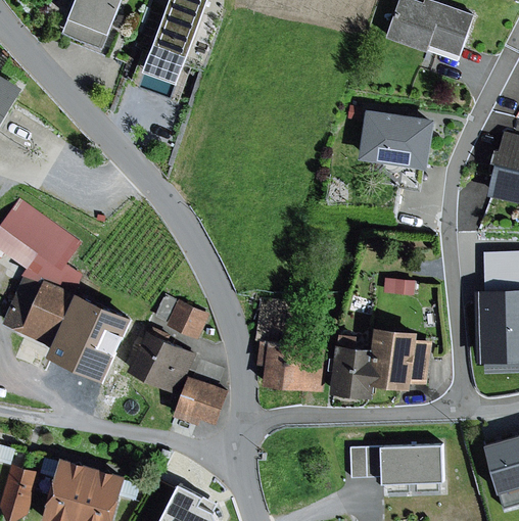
[(121,0),(74,0),(61,33),(102,48),(121,0)]
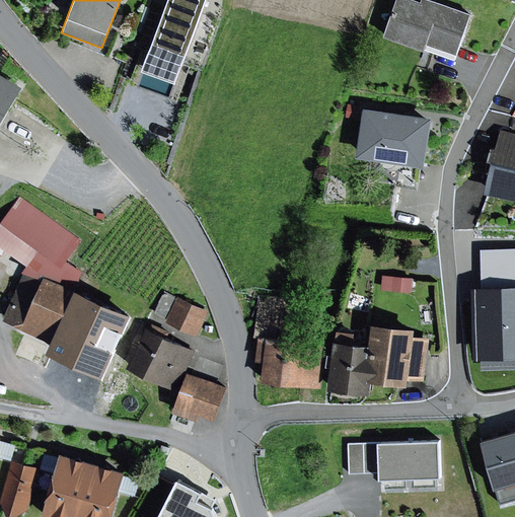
[(205,0),(167,0),(144,68),(176,80),(205,0)]
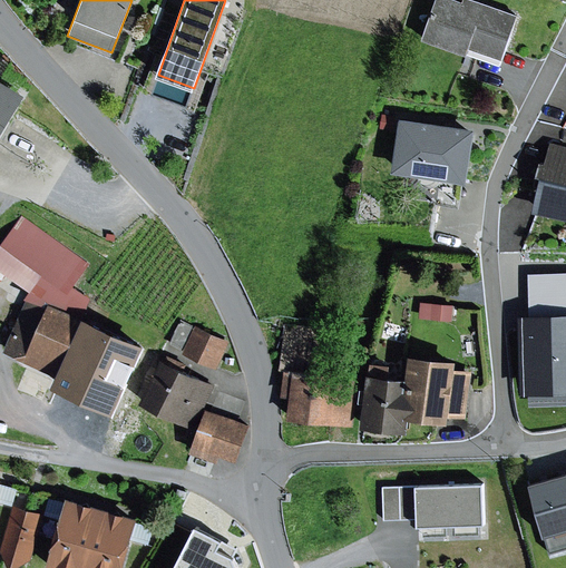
[(461,0),(460,3),(451,0),(433,0),(420,40),(465,56),(467,49),(501,60),(516,16),(468,0),(461,0)]
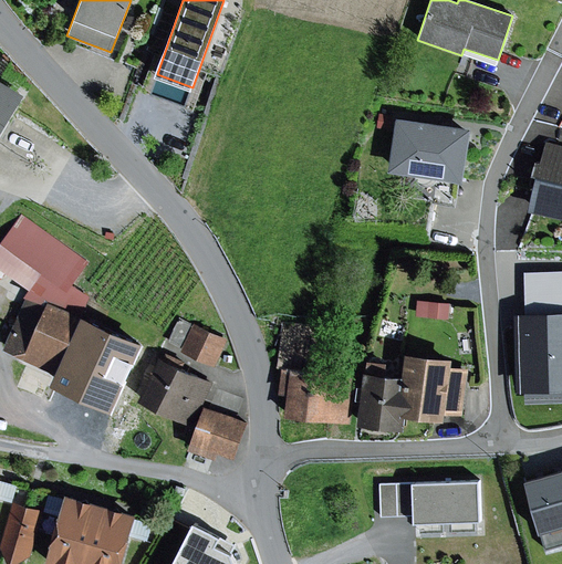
[(0,135),(24,94),(0,80),(0,135)]
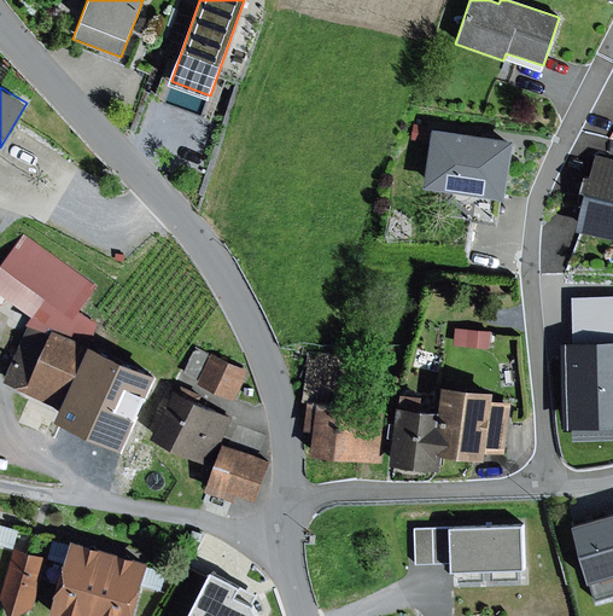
[(513,140),(432,129),(424,186),(506,198),(513,140)]
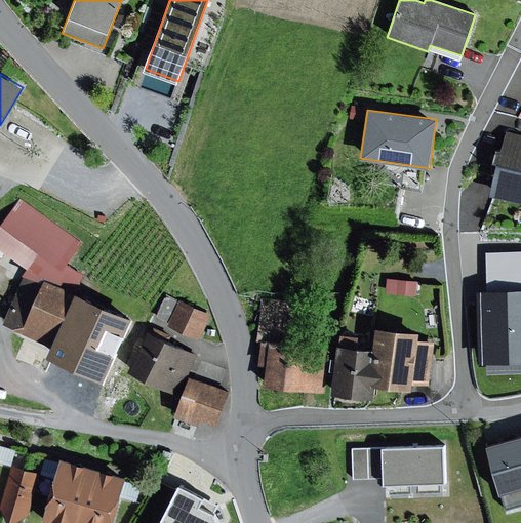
[(520,136),(504,132),(487,197),(520,204),(520,136)]
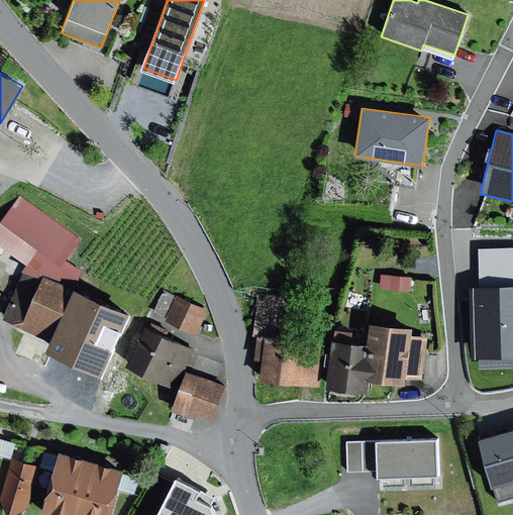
[(77,241),(16,198),(0,220),(0,246),(25,266),(21,273),(40,281),(41,278),(73,291),(79,273),(64,262),(77,241)]
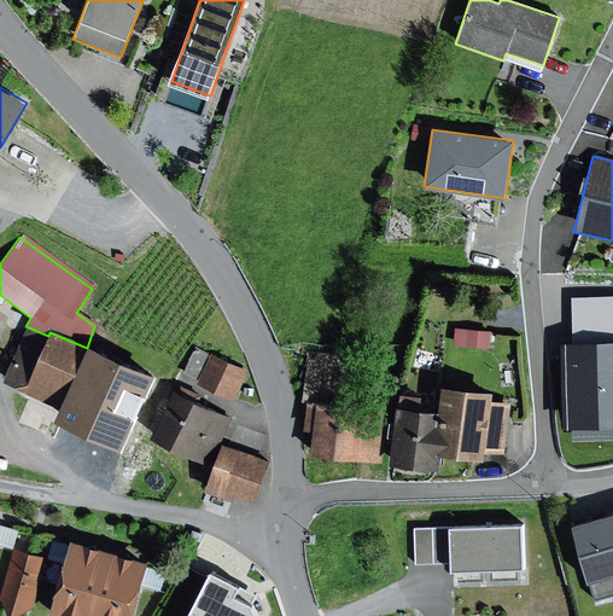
[(48,336),(25,326),(0,384),(66,412),(93,350),(87,348),(50,332),(48,336)]
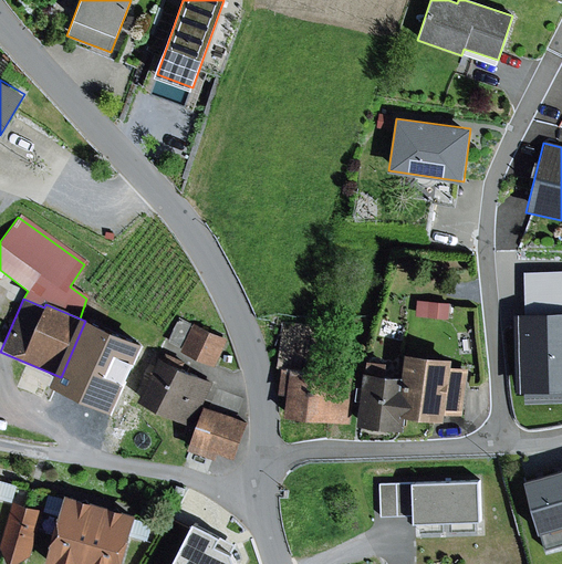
[(447,304),(414,302),(413,317),(446,321),(447,304)]
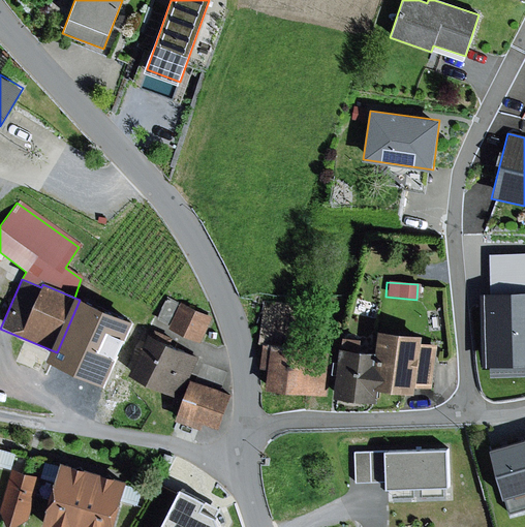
[(524,291),(479,293),(482,367),(489,367),(489,378),(524,376),(524,291)]
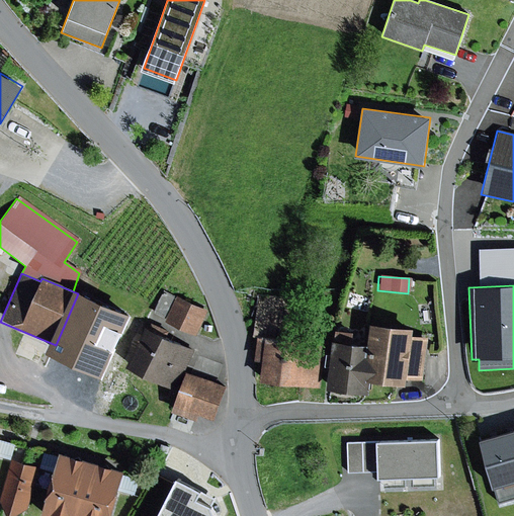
[(142,321),(78,293),(56,345),(72,352),(75,343),(122,364),(142,321)]
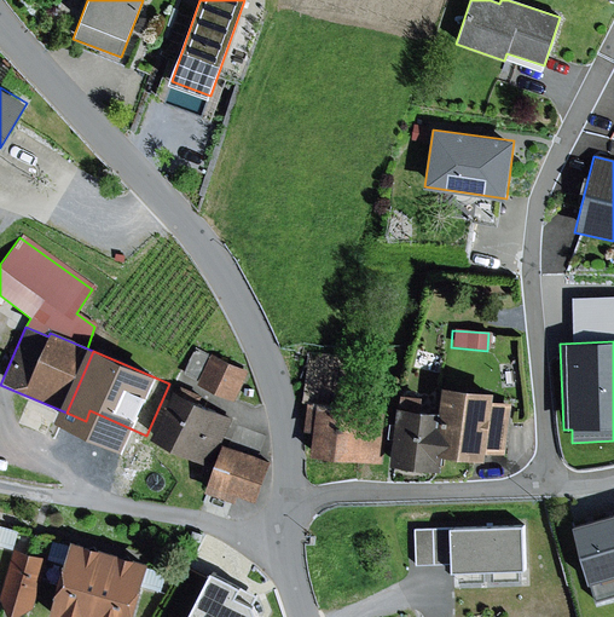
[(343,359),(305,355),(299,404),(305,405),(302,432),(312,433),(310,457),(380,466),(387,410),(337,405),(343,359)]
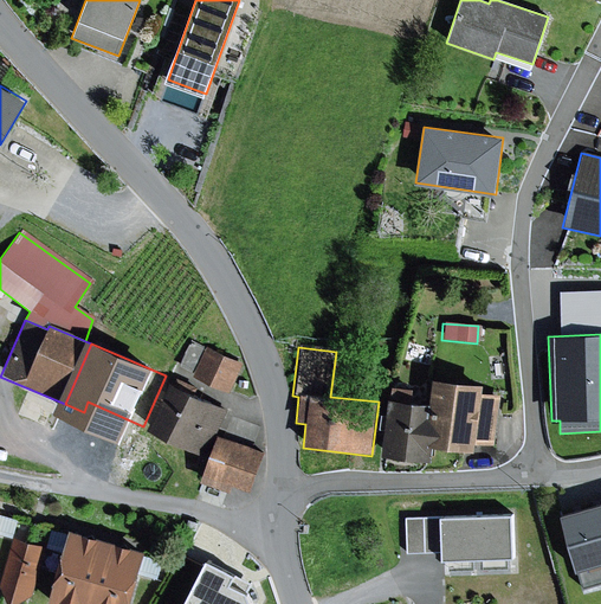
[(240,365),(202,348),(191,378),(227,393),(240,365)]
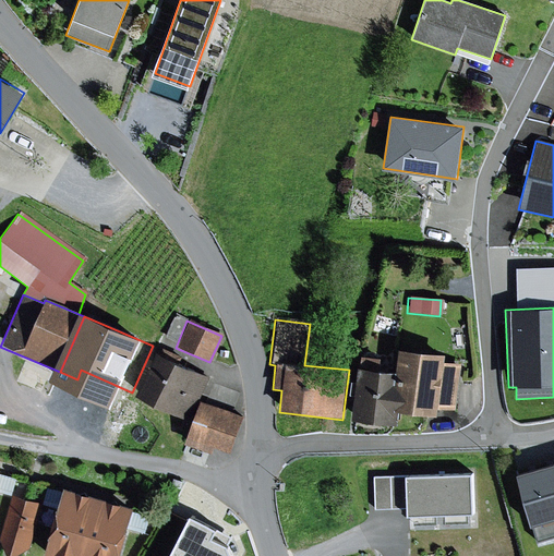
[(444,355),(400,351),(398,372),(394,410),(398,410),(440,414),(440,408),(455,410),(459,365),(443,363),(444,355)]
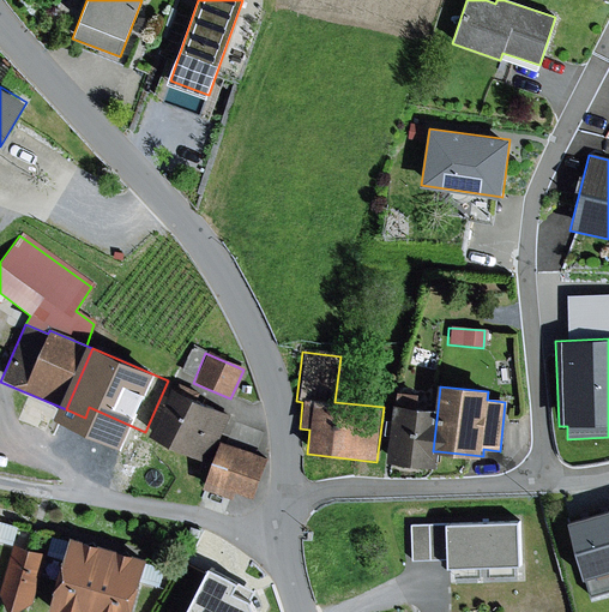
[(229,417),(170,390),(149,436),(207,463),(229,417)]
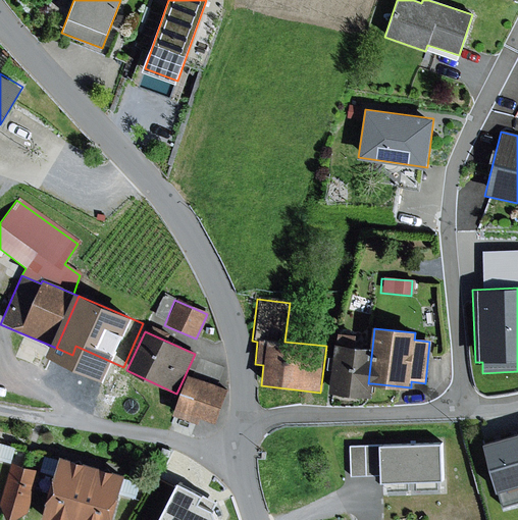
[(368,383),(372,348),(333,344),(329,392),(371,396),(372,383),(368,383)]
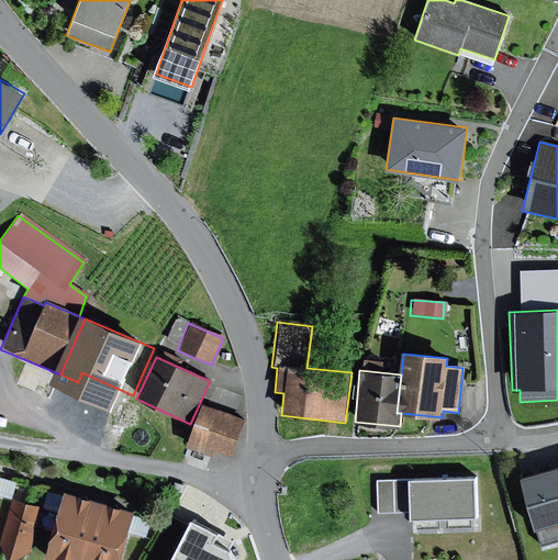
[(245,420),(200,404),(186,448),(212,457),(213,451),(232,457),(245,420)]
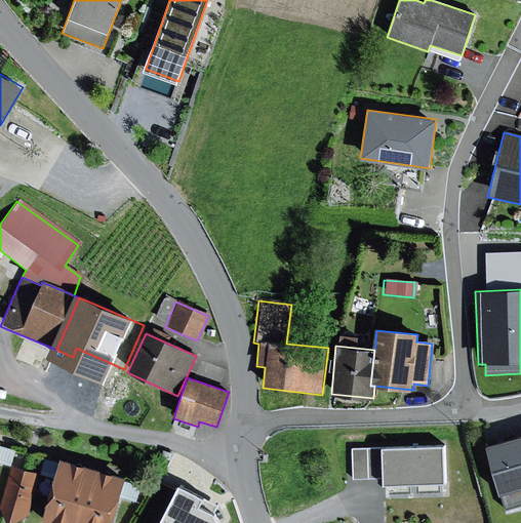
[(520,436),(486,447),(501,495),(520,488),(520,436)]
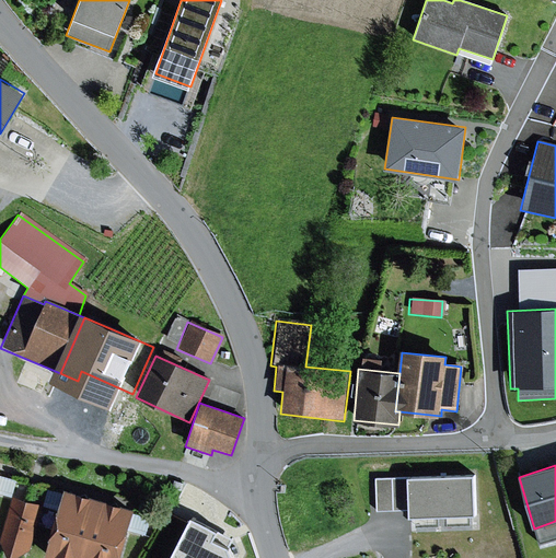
[(474,475),(372,479),(373,514),(407,512),(407,520),(475,516),(474,475)]
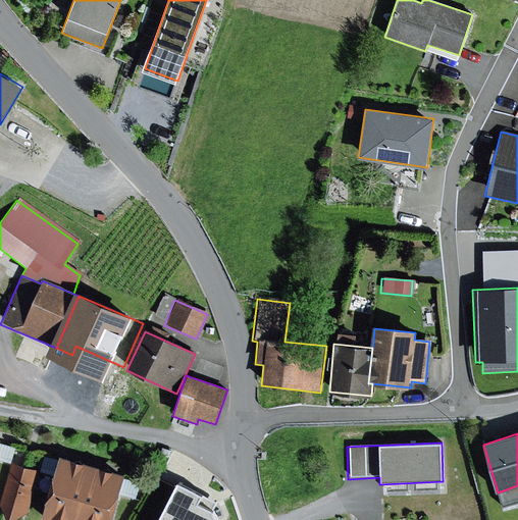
[(112,519),(124,474),(58,457),(42,519),(112,519)]
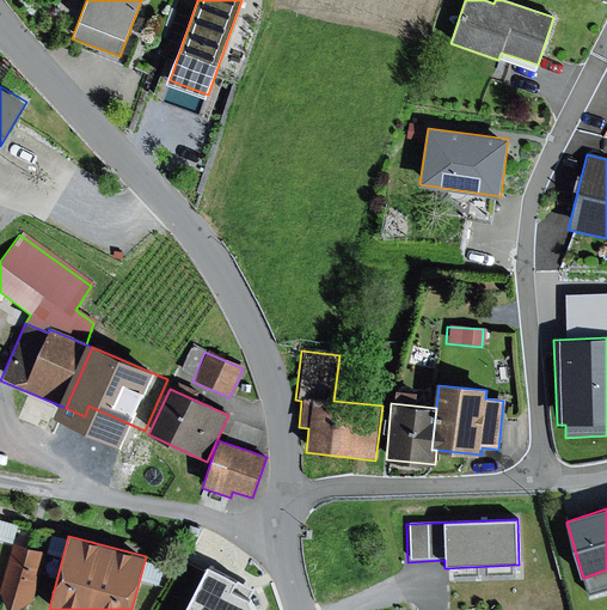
[(43,553),(10,544),(0,581),(0,601),(5,609),(17,609),(30,603),(43,553)]
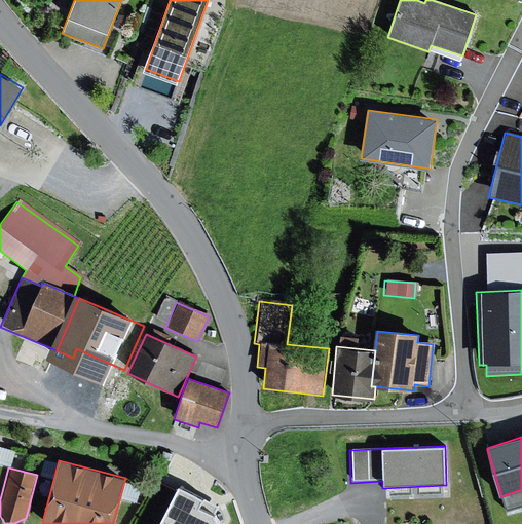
[(199,503),(176,491),(158,523),(215,523),(214,518),(196,510),(199,503)]
